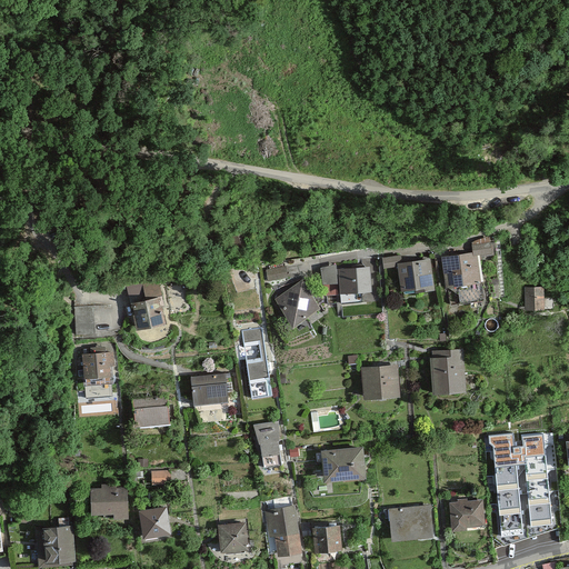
[(441,256),(442,283),(481,281),(480,259),(492,258),(491,245),(471,246),(471,255),(441,256)]
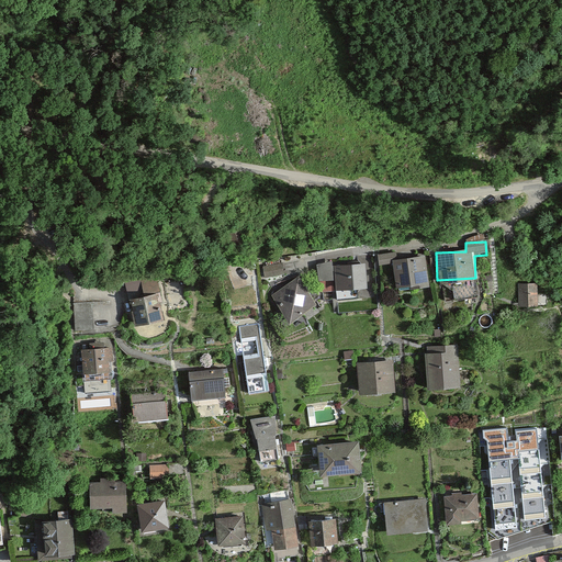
[(392,259),(394,284),(407,283),(407,287),(426,285),(424,257),(392,259)]
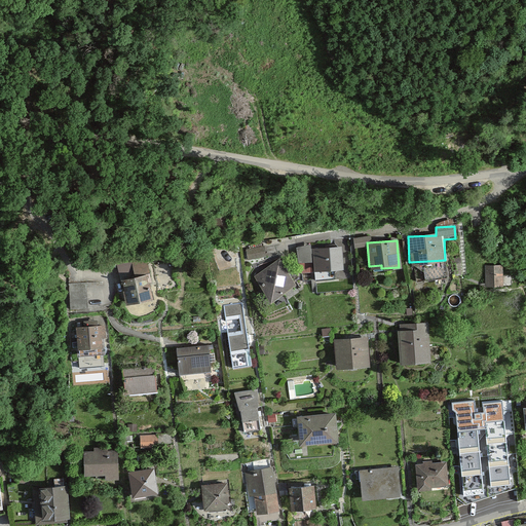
[(311,247),(312,270),(342,268),(341,246),(311,247)]
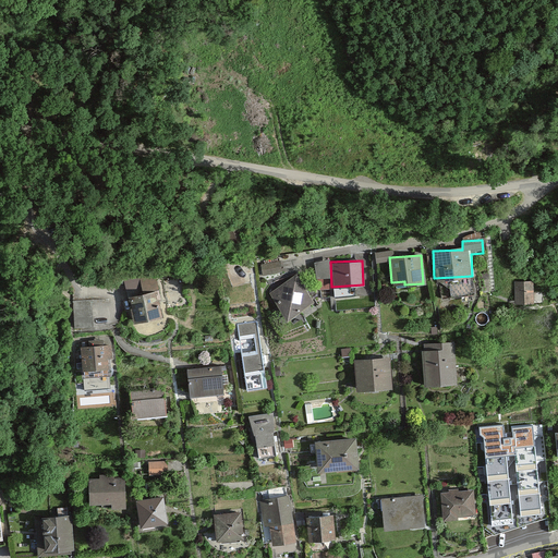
[(267,293),(287,320),(314,301),(294,274),(267,293)]
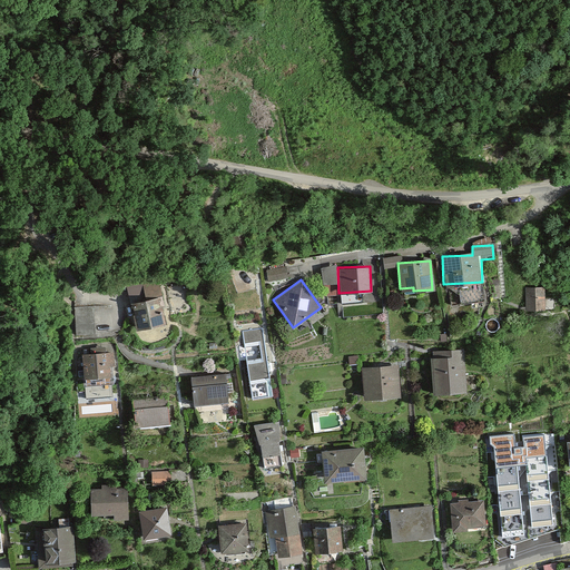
[(528,285),(529,308),(549,307),(548,284),(528,285)]
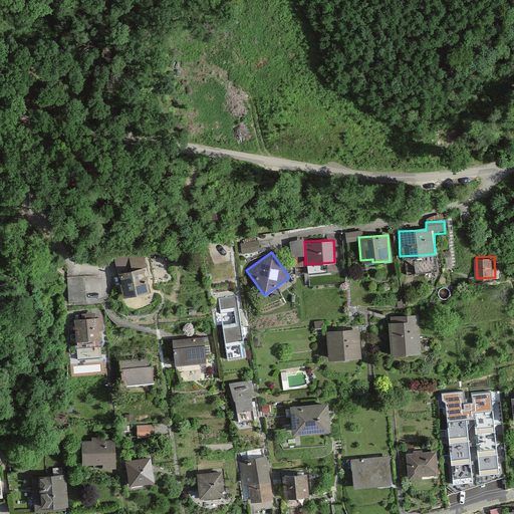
[(117,270),(122,295),(148,290),(143,265),(117,270)]
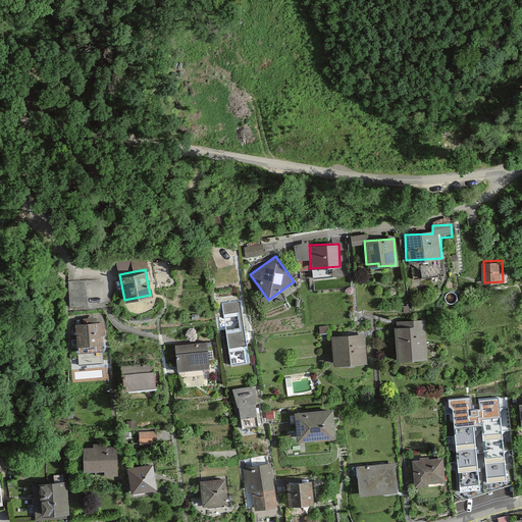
[(241,300),(222,302),(230,365),(249,363),(241,300)]
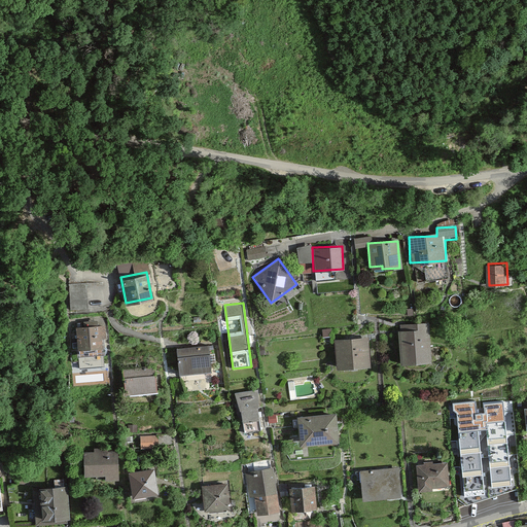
[(76,324),(77,348),(103,347),(102,337),(108,336),(107,322),(76,324)]
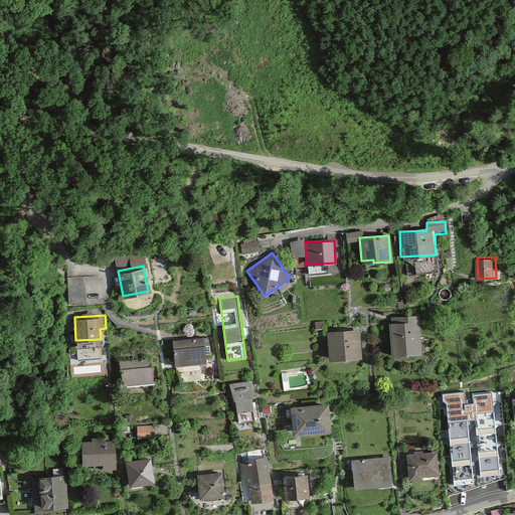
[(389,317),(389,353),(417,353),(417,317),(389,317)]
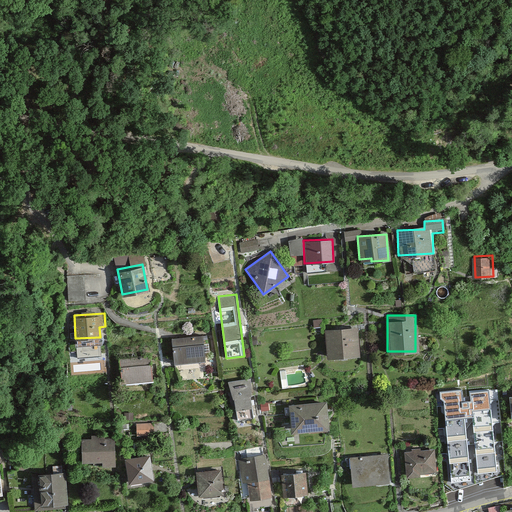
[(324,329),(325,357),(358,356),(357,328),(324,329)]
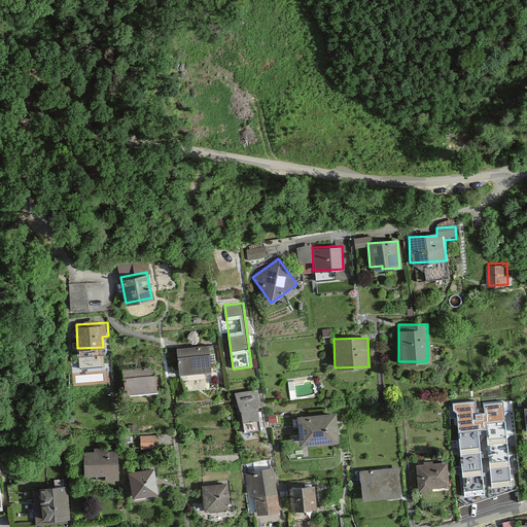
[(178,347),(179,372),(209,370),(208,345),(178,347)]
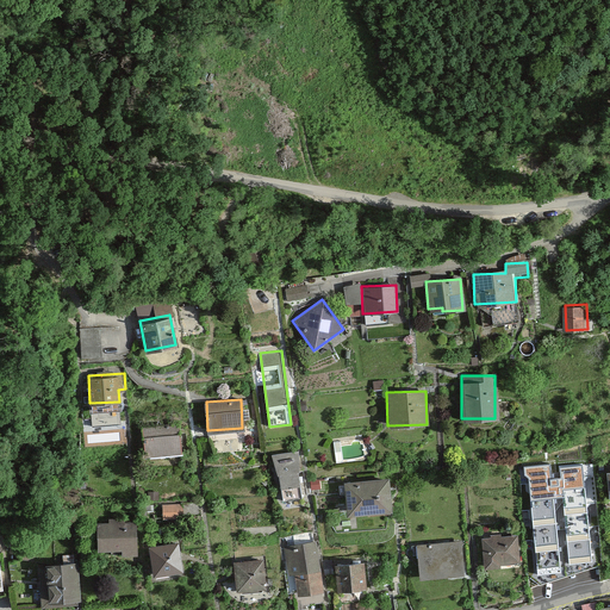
[(143,427),(144,454),(180,453),(178,424),(143,427)]
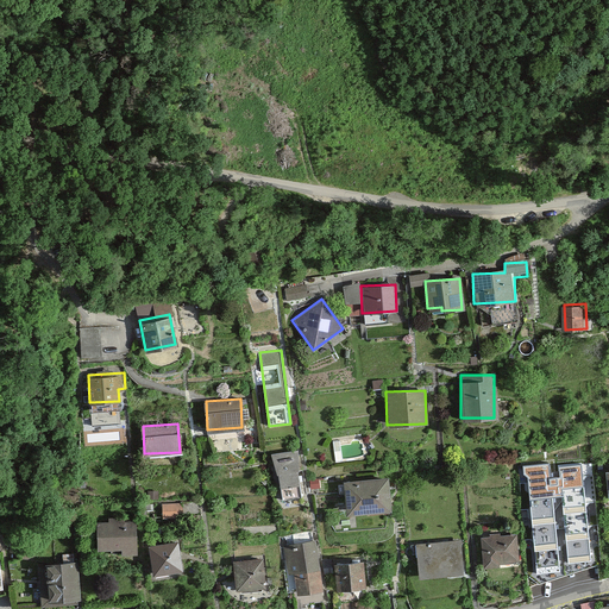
[(299,450),(272,453),(278,472),(283,500),(302,497),(297,471),(299,450)]
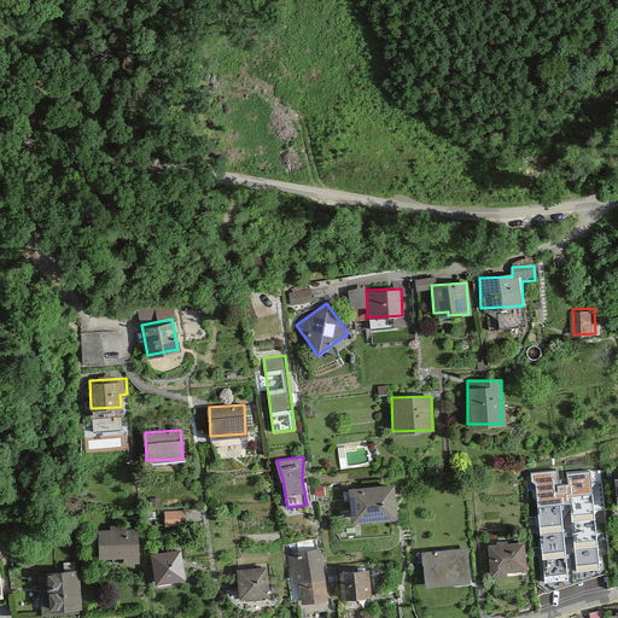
[(349,485),(351,518),(396,514),(394,482),(349,485)]
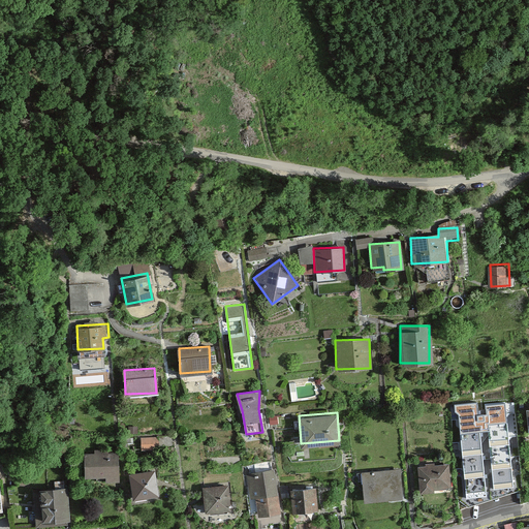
[(158,445),(157,434),(143,436),(144,446),(158,445)]
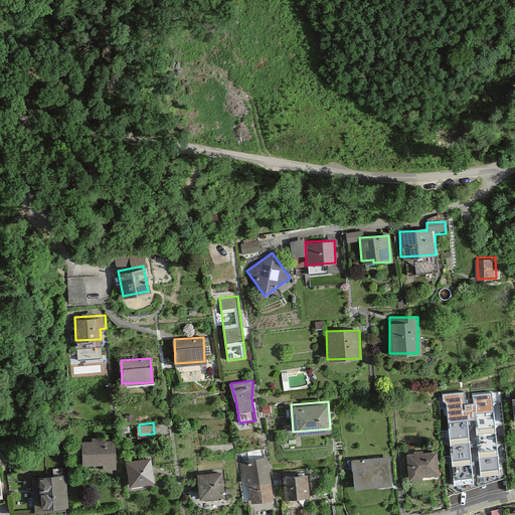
[(442,434),(445,458),(465,456),(463,432),(442,434)]
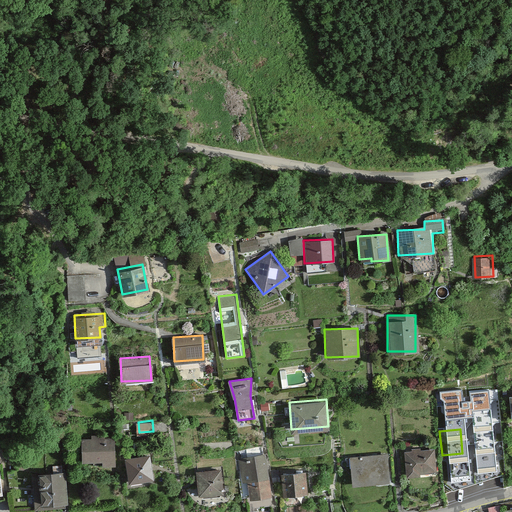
[(82,437),(83,460),(102,460),(102,465),(114,465),(114,437),(82,437)]
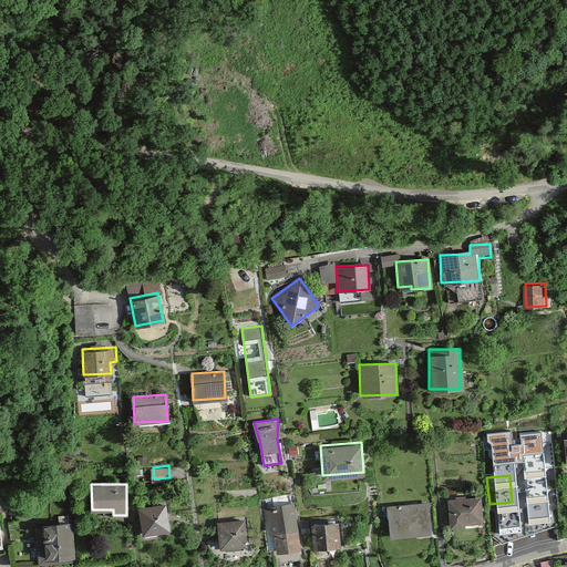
[(450,497),(450,527),(466,527),(466,522),(481,522),(481,497),(450,497)]
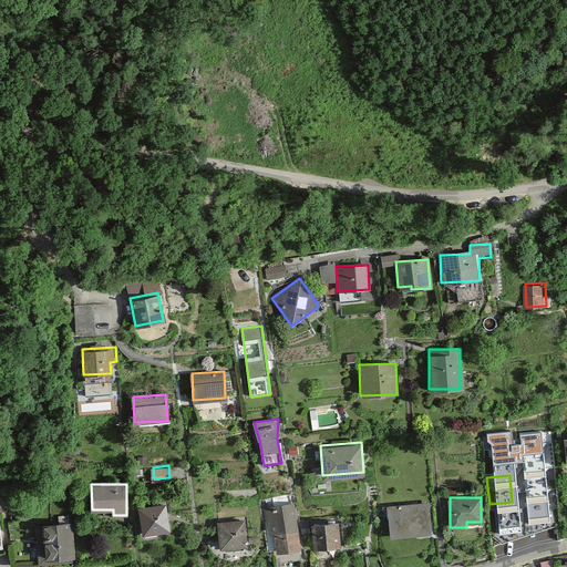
[(387,505),(390,536),(431,533),(428,502),(387,505)]
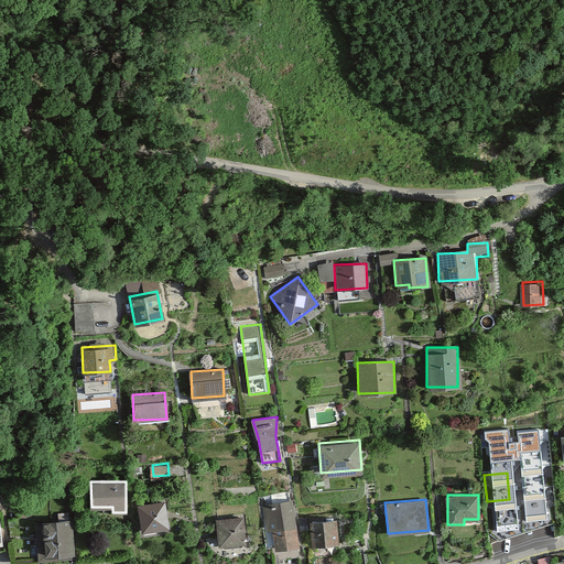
[(139,505),(142,530),(167,525),(164,500),(139,505)]
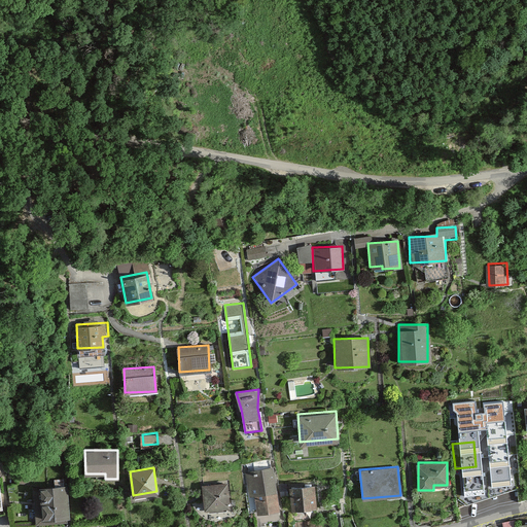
[(272,468),(246,471),(249,496),(255,495),(257,512),(278,510),(272,468)]
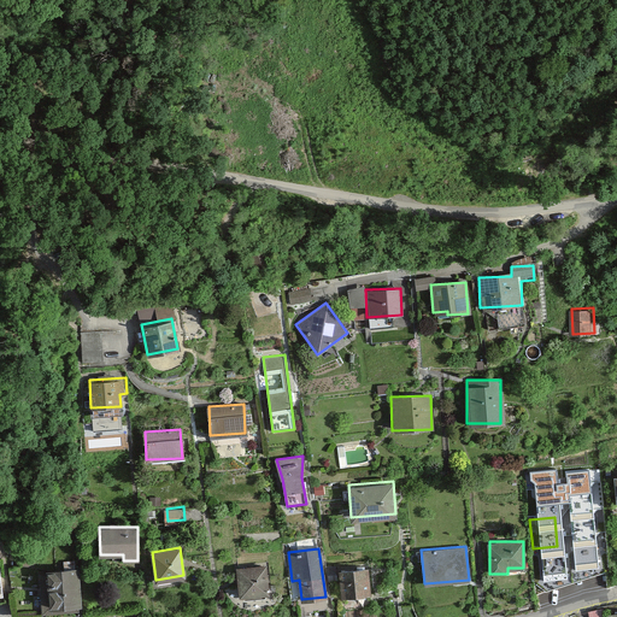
[(238,565),(239,594),(266,593),(265,564),(238,565)]
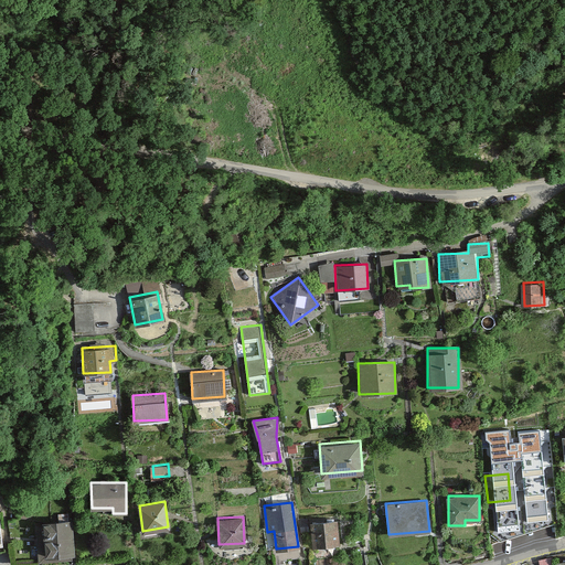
[(311,520),(312,544),(338,541),(336,519),(311,520)]
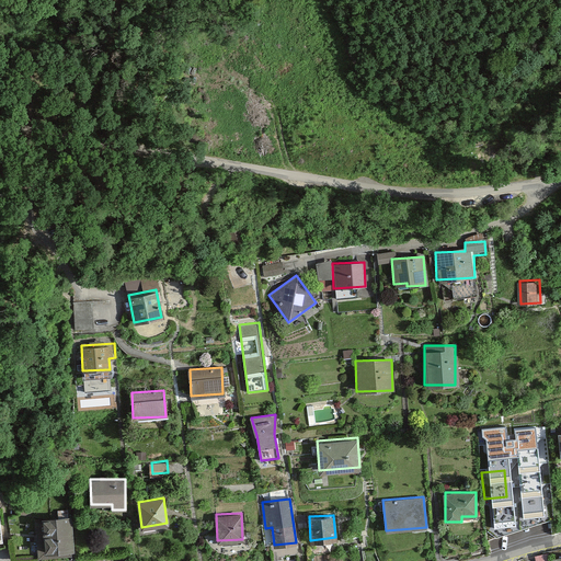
[(39,519),(42,556),(71,553),(69,517),(39,519)]
